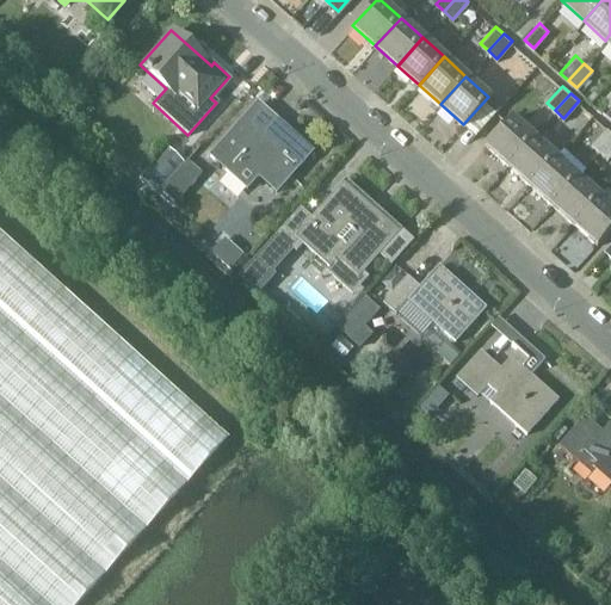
[(275,189),(310,149),(257,102),(209,154),(245,185),(255,173),(275,189)]
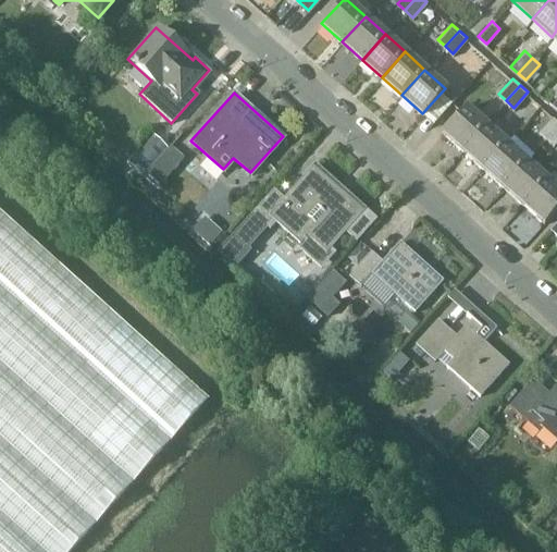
[(465,106),(442,132),(462,150),(485,124),(465,106)]
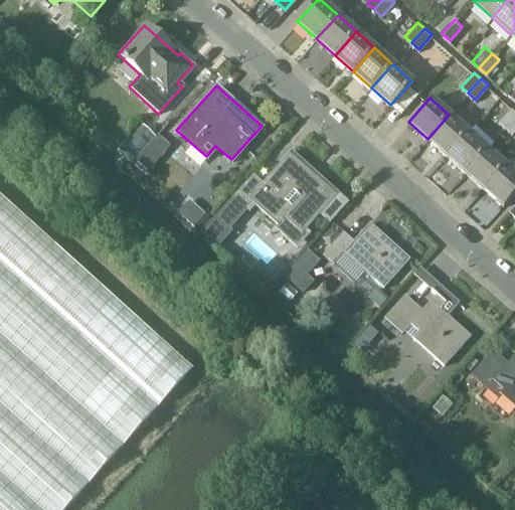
[(505,126),(514,115),(514,109),(511,106),(498,120),(505,126)]
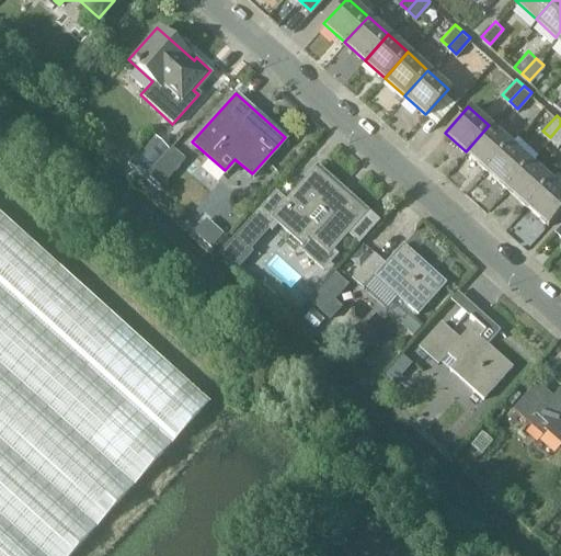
[(489,125),(466,151),(487,169),(510,144),(489,125)]
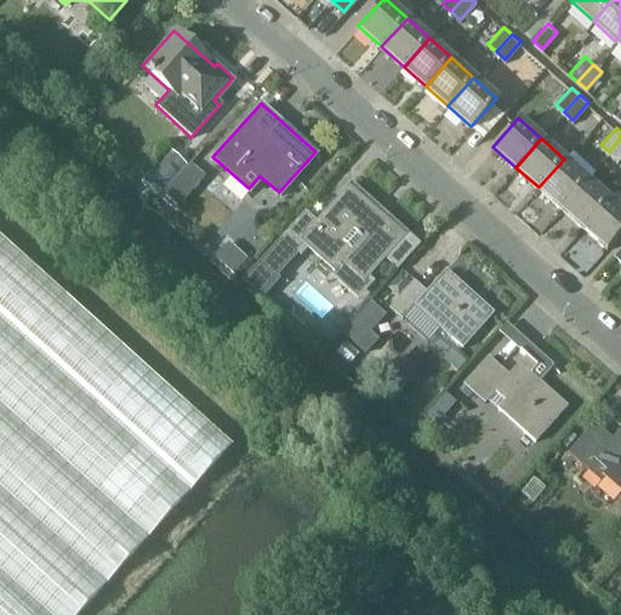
[(617,160),(620,155),(620,138),(609,152),(617,160)]
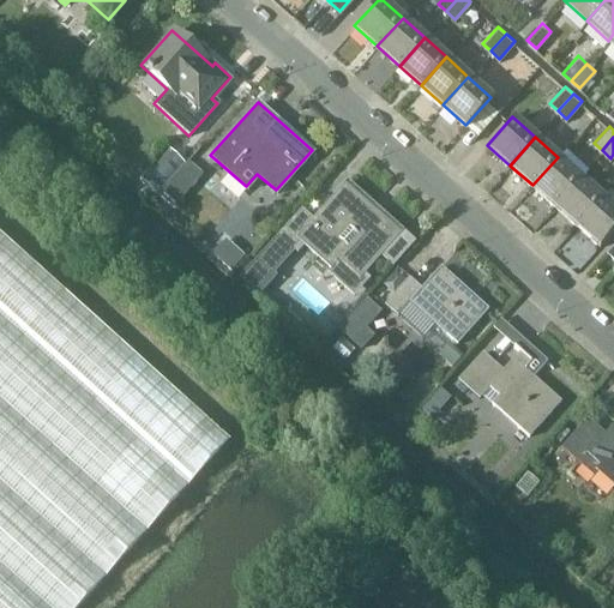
[(164,175),(182,156),(173,146),(152,168),(157,172),(158,170),(164,175)]
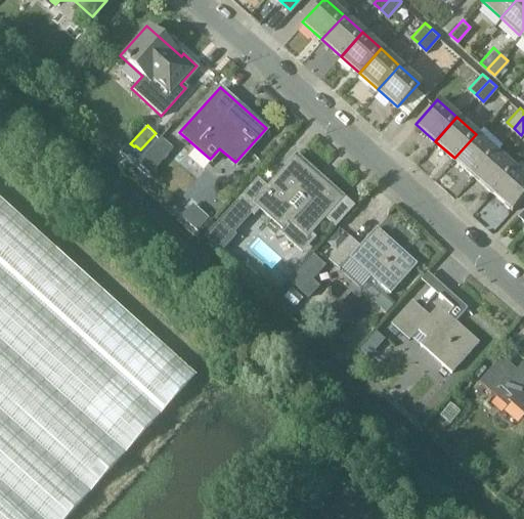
[(149,171),(173,145),(161,134),(137,161),(149,171)]
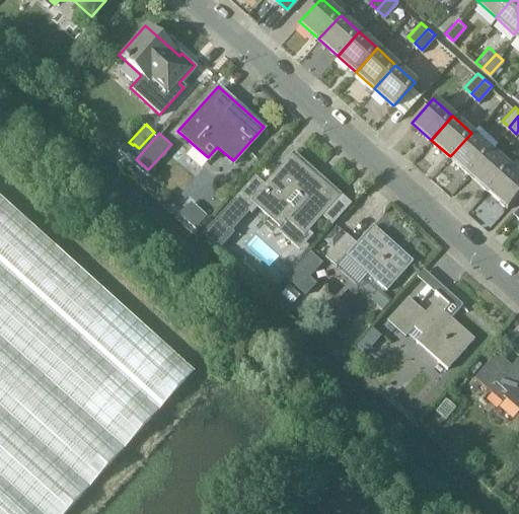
[(471,133),(450,156),(468,173),(490,149),(471,133)]
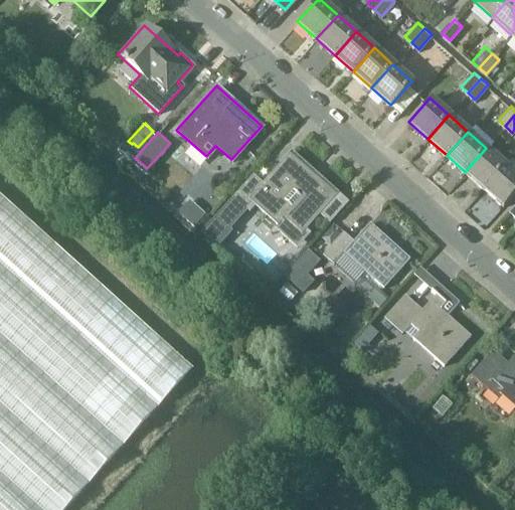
[(486,148),(465,172),(483,189),(505,165),(486,148)]
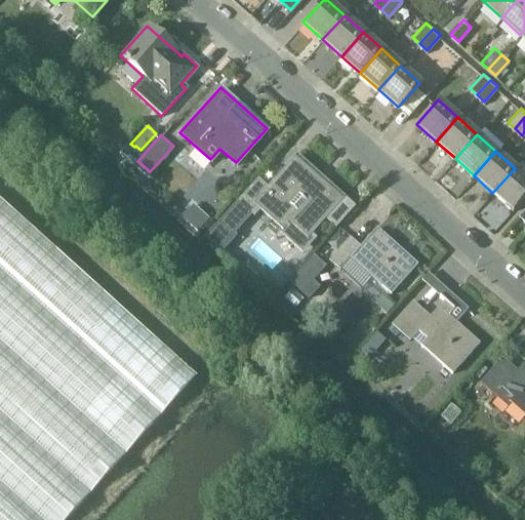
[(295,155),(268,185),(257,176),(238,199),(253,213),(259,206),(283,228),(280,231),(303,251),(316,236),(311,231),(341,196),(295,155)]
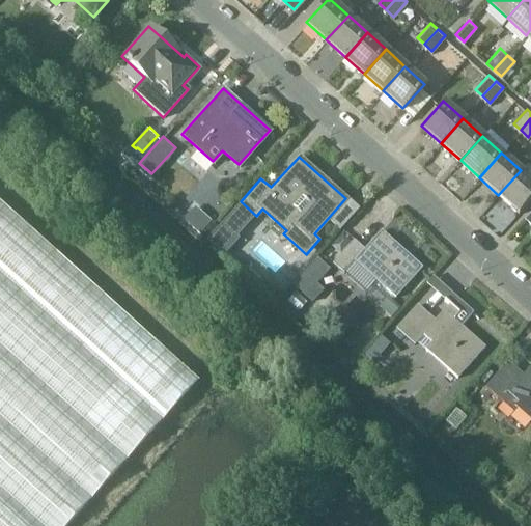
[(530,180),(521,170),(498,195),(518,213),(530,197),(530,180)]
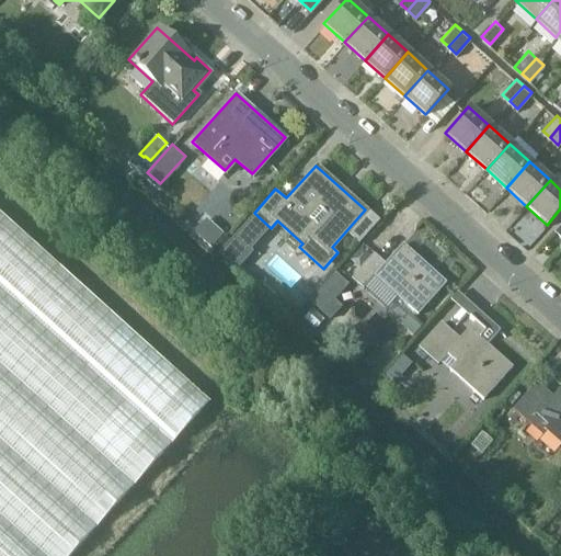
[(245,205),(250,201),(250,202),(263,189),(256,182),(243,196),(240,200),(245,205)]
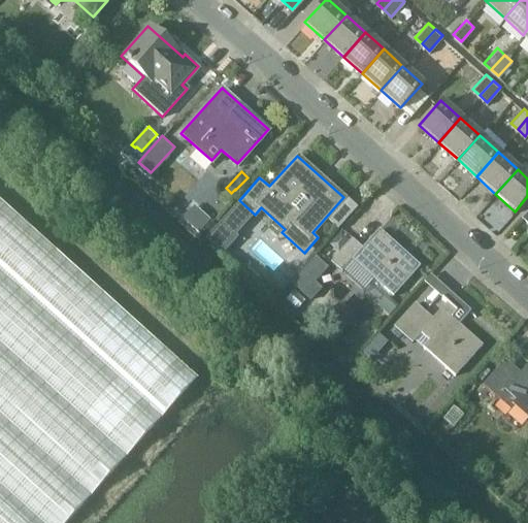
[(0,522),(46,522),(171,385),(184,372),(189,366),(186,362),(179,358),(0,195),(0,522)]
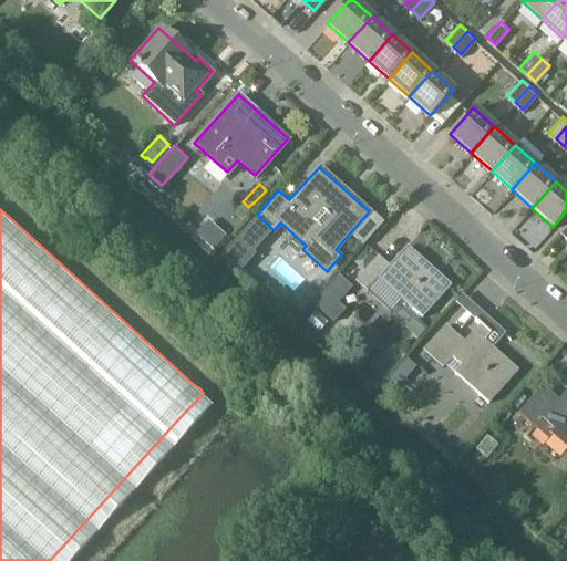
[(210,213),(197,228),(217,243),(229,228),(210,213)]
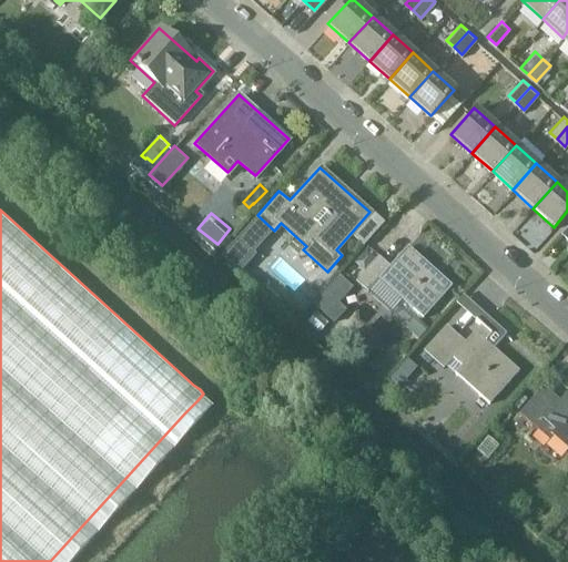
[(423,317),(450,285),(406,245),(389,264),(378,255),(355,281),(366,290),(378,277),(423,317)]
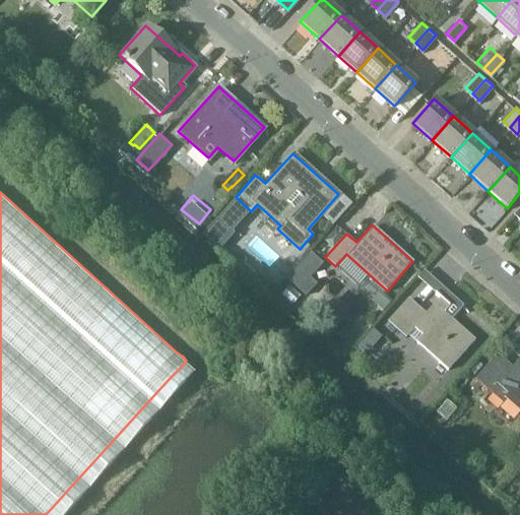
[(287,274),(308,290),(318,276),(313,272),(325,256),(311,245),(287,274)]
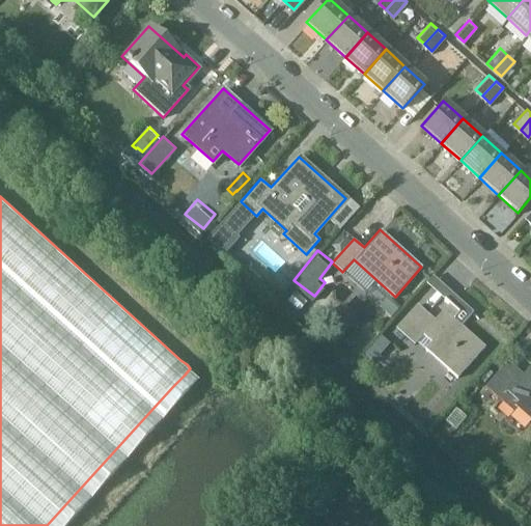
[(399,306),(389,297),(381,306),(391,315),(399,306)]
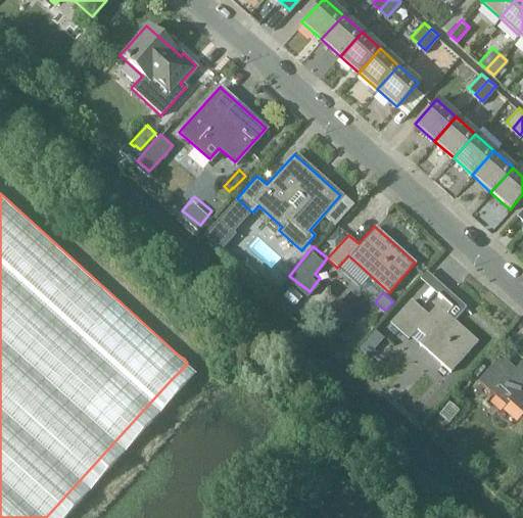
[(477,340),(454,320),(464,308),(457,302),(459,299),(454,295),(447,301),(443,297),(428,315),(413,301),(392,324),(402,333),(412,323),(425,335),(419,342),(450,370),(477,340)]
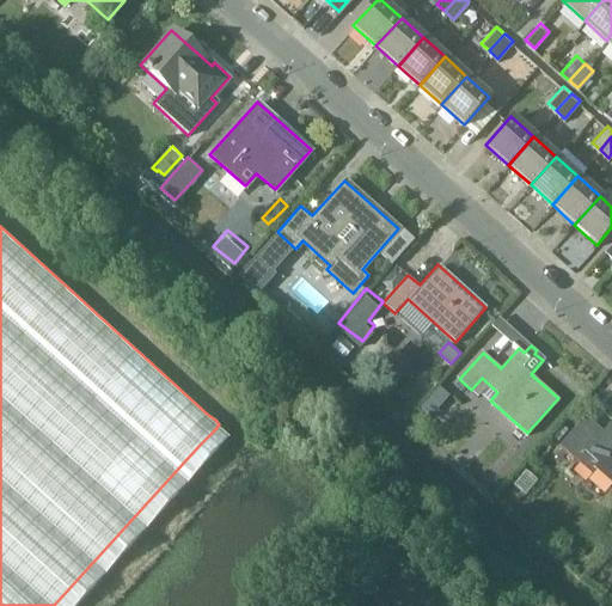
[(611,489),(611,424),(610,423),(603,432),(585,417),(562,444),(580,460),(588,451),(599,461),(595,466),(611,481),(611,488),(611,489)]
